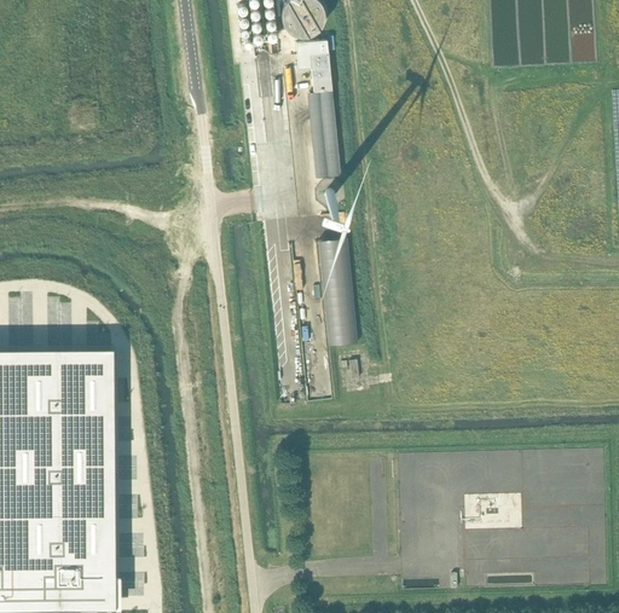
[(322,0),(310,0),(283,9),(296,46),(334,34),(322,0)]
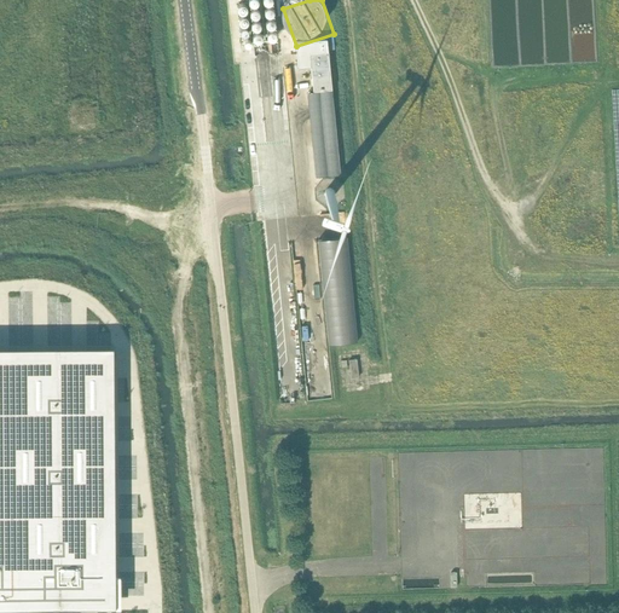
[(328,58),(310,59),(313,97),(331,96),(328,58)]
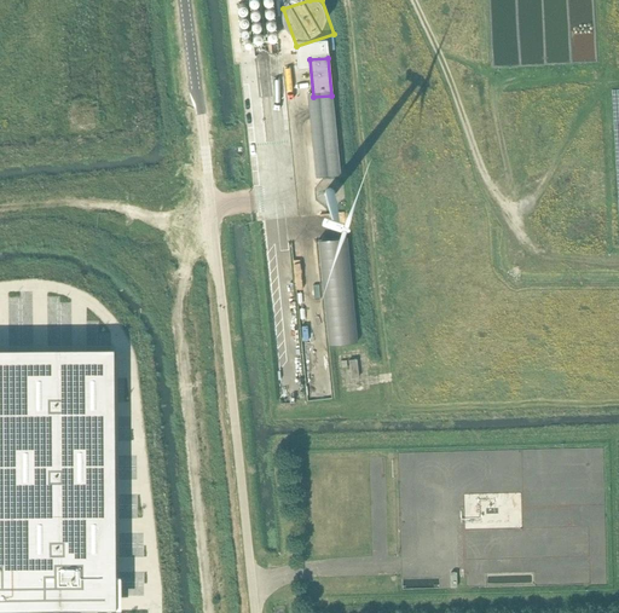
[(313,99),(307,100),(314,180),(340,178),(331,96),(313,97),(313,99)]
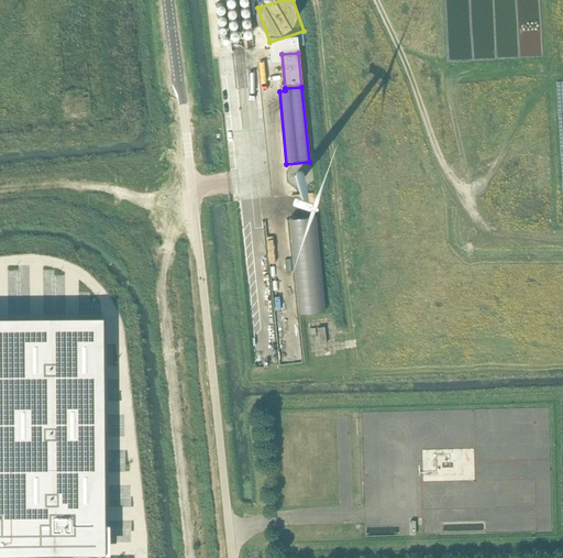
[(300,177),(298,177),(297,178),(296,179),(295,182),(296,184),(297,185),(298,186),(300,186),(301,186),(304,185),(305,184),(305,182),(305,179),(304,178),(301,177),(300,177)]
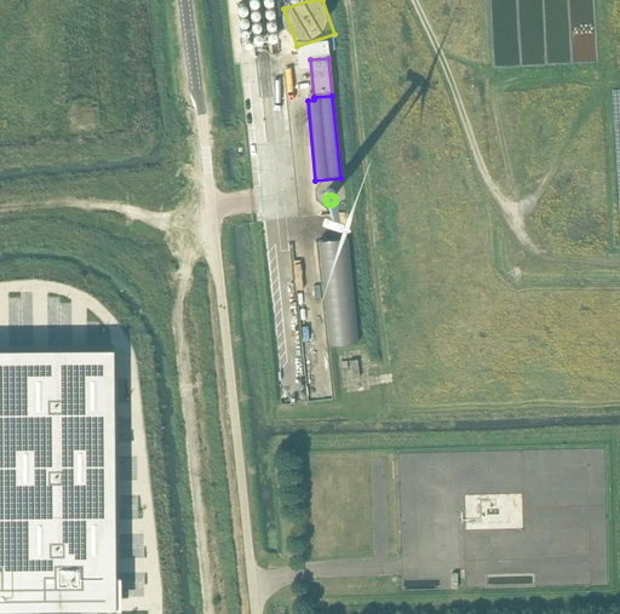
[(360,349),(354,244),(322,246),(328,351),(360,349)]
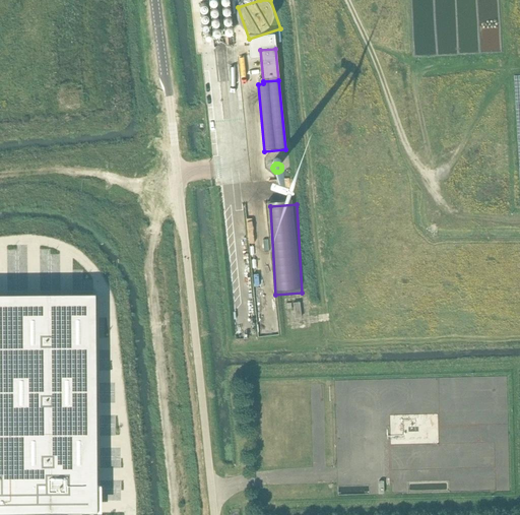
[(95,296),(0,296),(0,514),(96,514),(95,296)]
